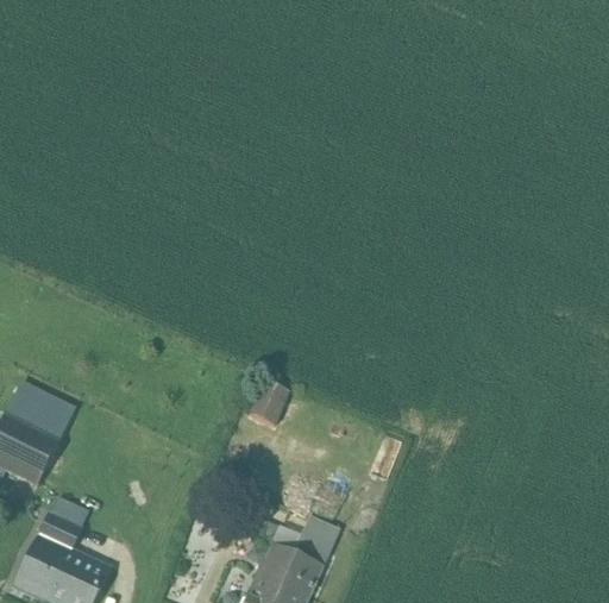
[(289,388),(259,378),(248,413),(276,422),(289,388)]
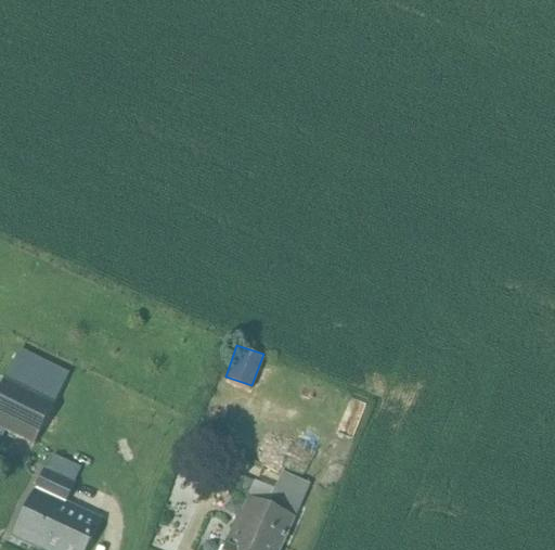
[(53,400),(16,382),(4,376),(0,384),(0,423),(34,440),(53,400)]
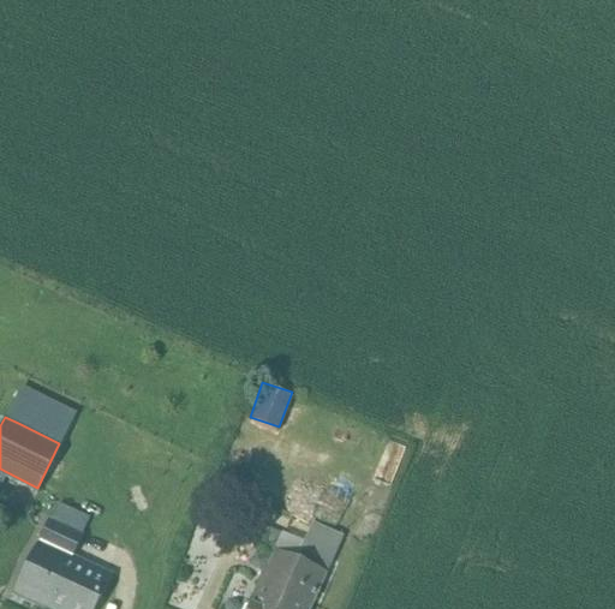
[(37,539),(15,591),(45,604),(54,608),(65,608),(73,590),(58,583),(71,555),(37,539)]
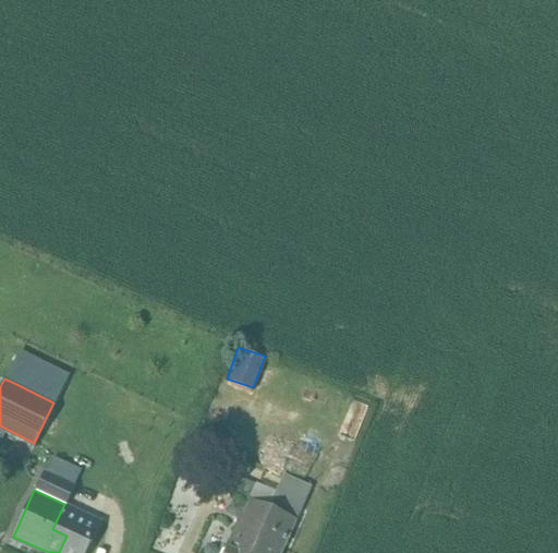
[(82,552),(99,519),(64,504),(52,529),(67,536),(59,552),(82,552)]
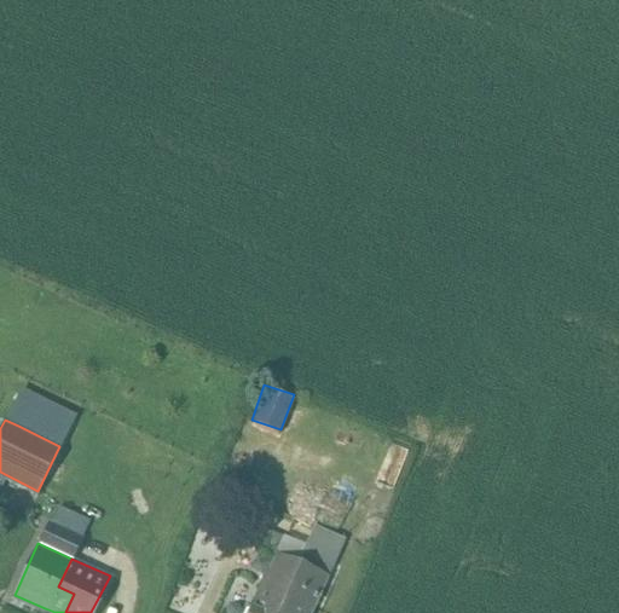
[(310,612),(314,605),(264,582),(252,607),(247,606),(243,612),(310,612)]
